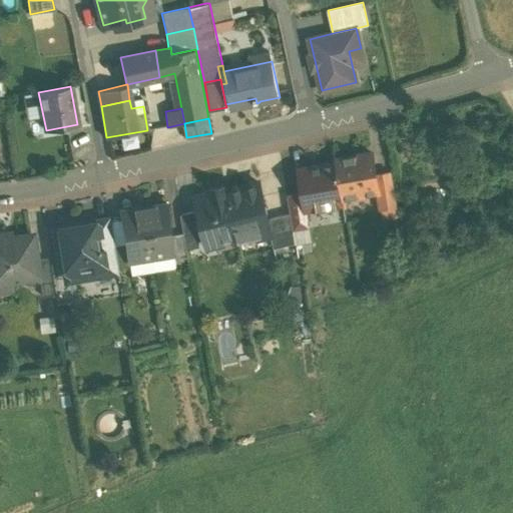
[(372,152),(336,158),(343,201),(344,201),(343,196),(378,190),(379,190),(376,174),(372,152)]
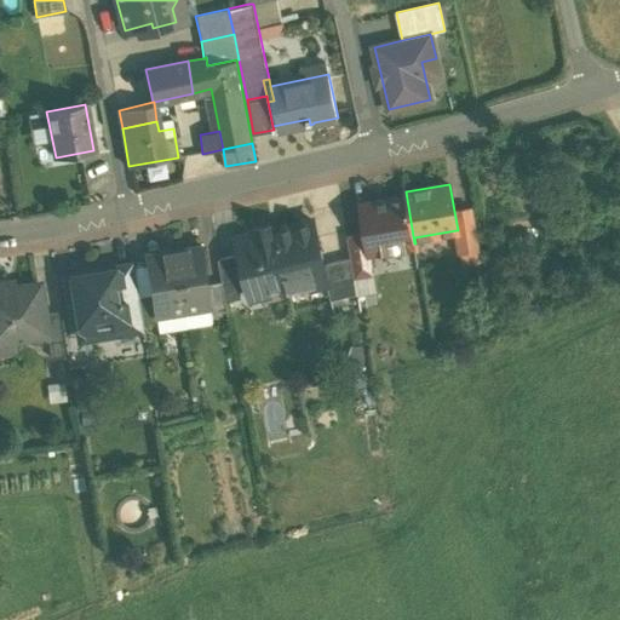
[(406,196),(362,204),(366,231),(369,252),(372,251),(414,244),(406,191),(405,191),(406,196)]
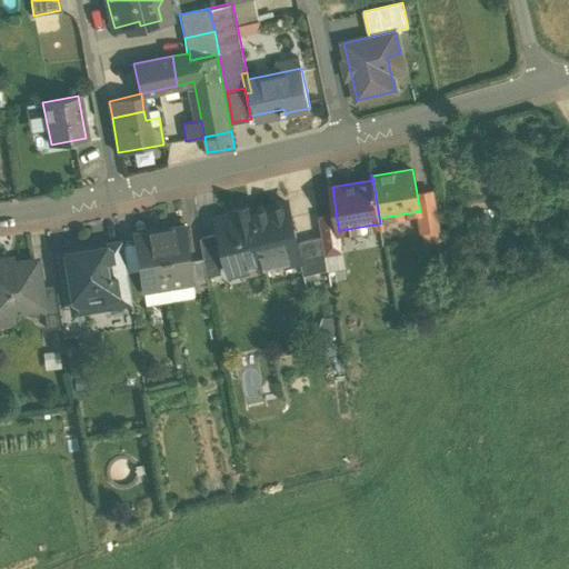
[(435,191),(417,193),(420,211),(419,211),(421,229),(440,227),(435,191)]
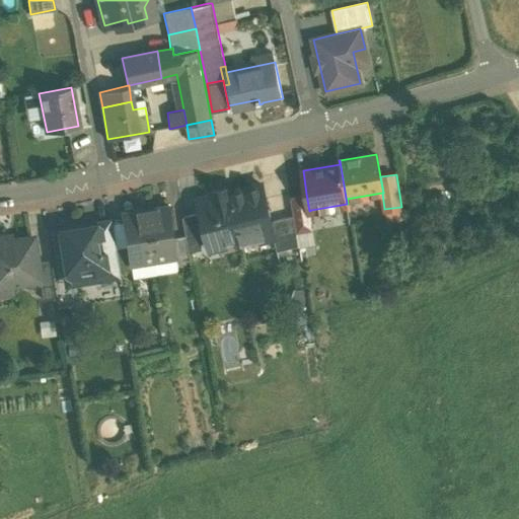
[(263,183),(230,192),(229,187),(228,188),(241,239),(255,235),(256,239),(274,235),(276,235),(272,220),(263,183)]
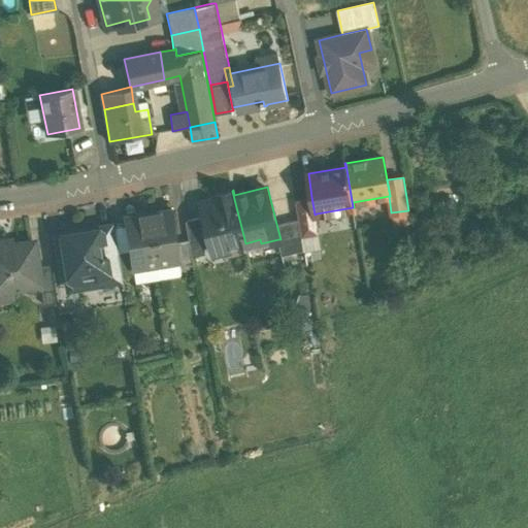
[(232,191),(216,195),(217,200),(201,203),(204,216),(211,245),(223,242),(225,249),(245,243),(232,191)]
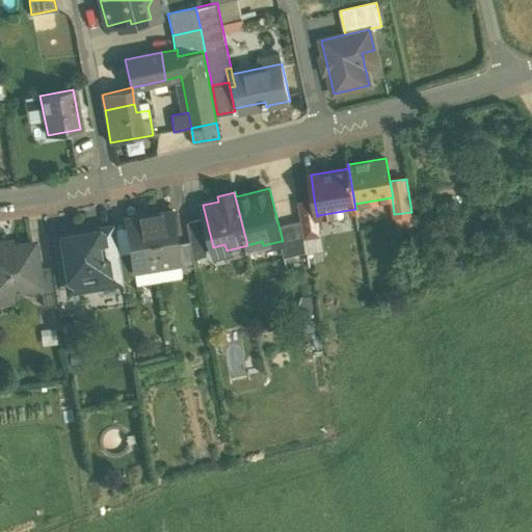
[(314,198),(298,201),(301,220),(304,238),(322,235),(319,215),(317,216),(314,198)]
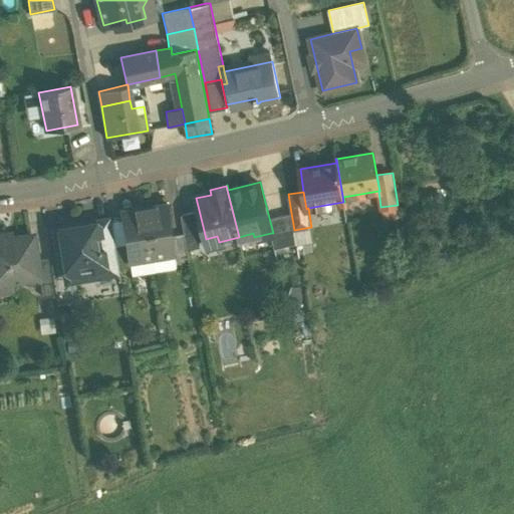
[(168,204),(144,207),(152,257),(175,253),(173,235),(168,204)]
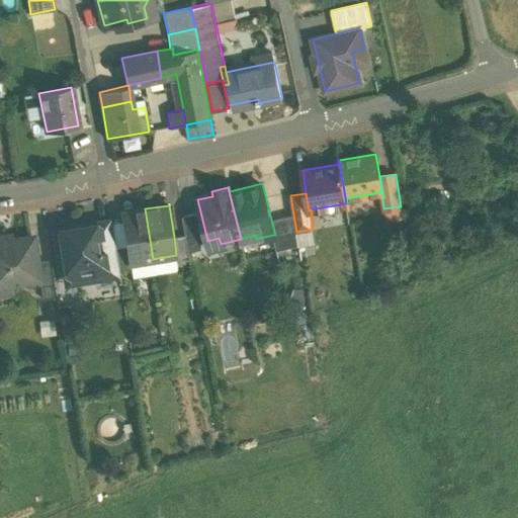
[(145,208),(121,212),(126,244),(130,262),(153,259),(145,208)]
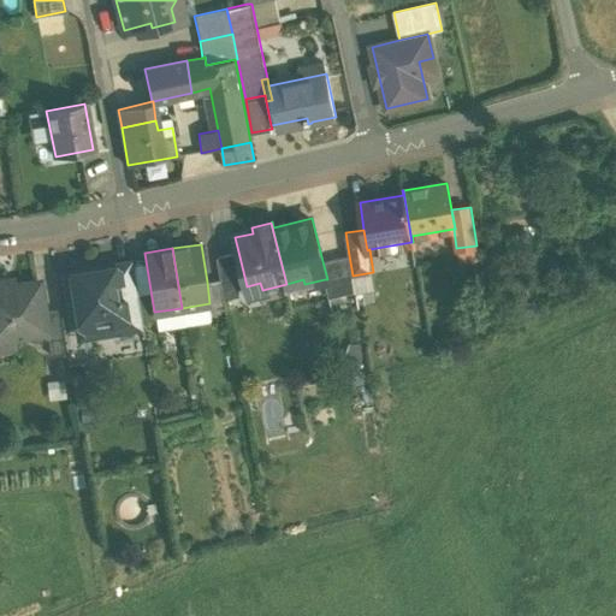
[(238,252),(217,256),(220,279),(224,298),(241,295),(238,288),(247,286),(238,252)]
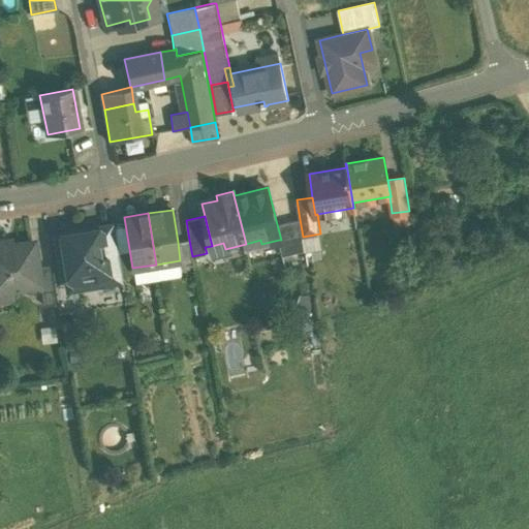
[(300,219),(277,224),(281,240),(279,240),(282,255),(305,249),(303,237),(300,219)]
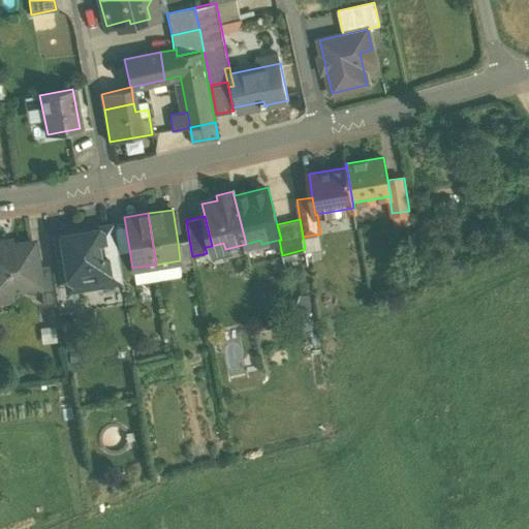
[(113,226),(96,229),(104,281),(121,278),(117,251),(113,226)]
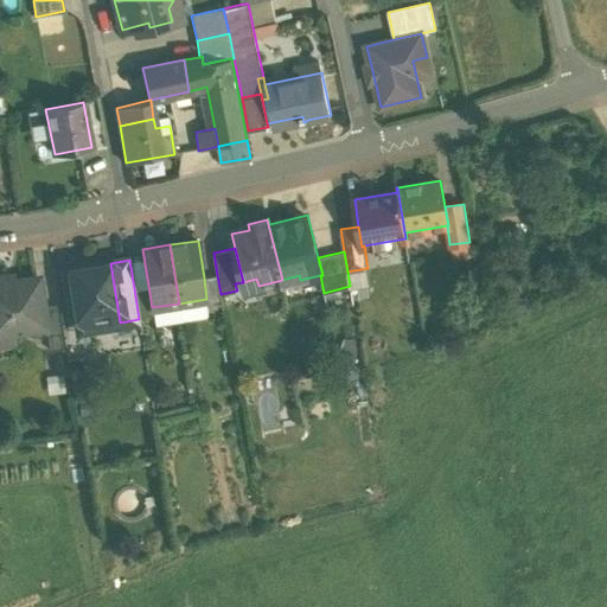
[(110,261),(68,267),(78,328),(120,323),(110,263),(110,261)]
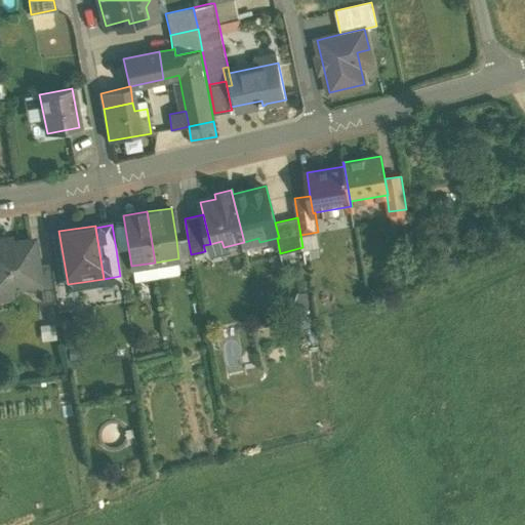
[(188,238),(176,240),(178,258),(180,265),(192,263),(188,238)]
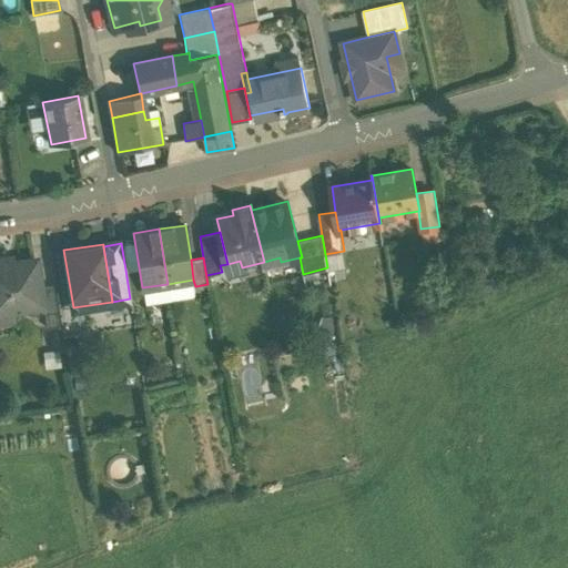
[(34,260),(0,265),(0,312),(42,305),(39,287),(34,260)]
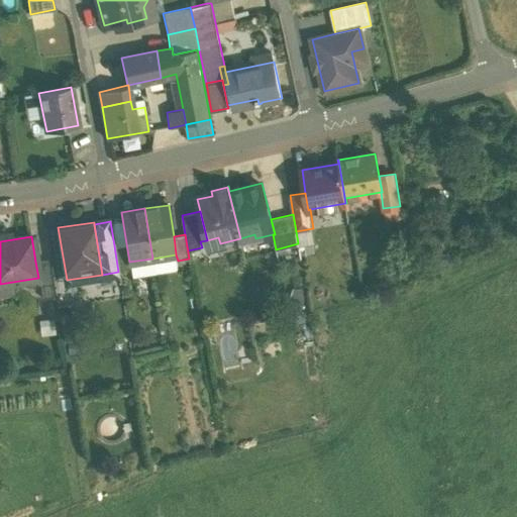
[(126,243),(114,245),(118,270),(130,268),(129,262),(126,243)]
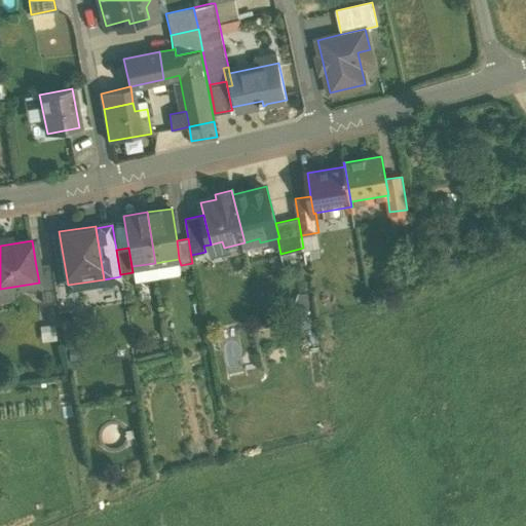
[(48,265),(36,266),(39,283),(42,303),(54,301),(48,265)]
